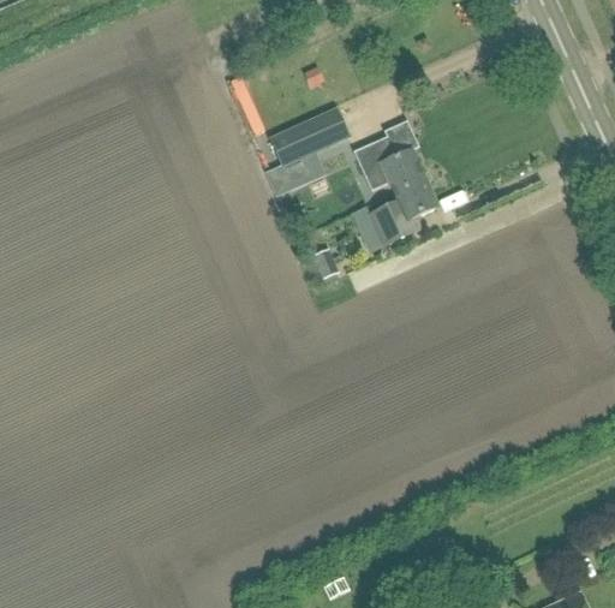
[(267,129),(242,75),(230,79),(255,135),(267,129)]
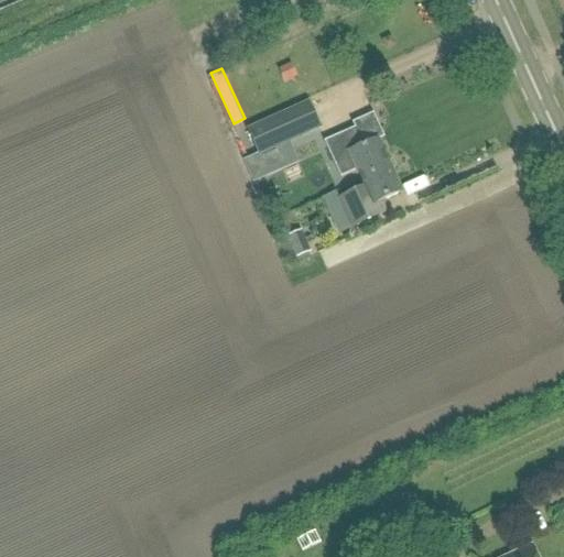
[(259,151),(289,138),(286,132),(317,118),(310,99),(248,127),(259,150),(259,151)]
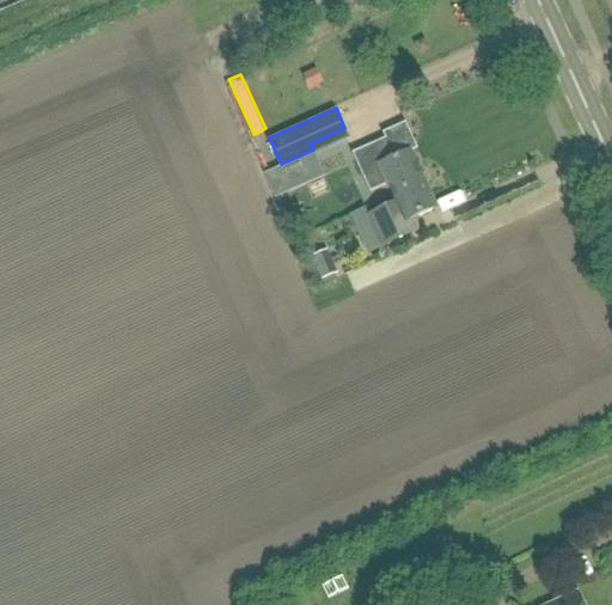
[(392,191),(423,177),(410,147),(395,154),(385,134),(380,136),(381,136),(353,150),(371,188),(387,179),(392,191)]
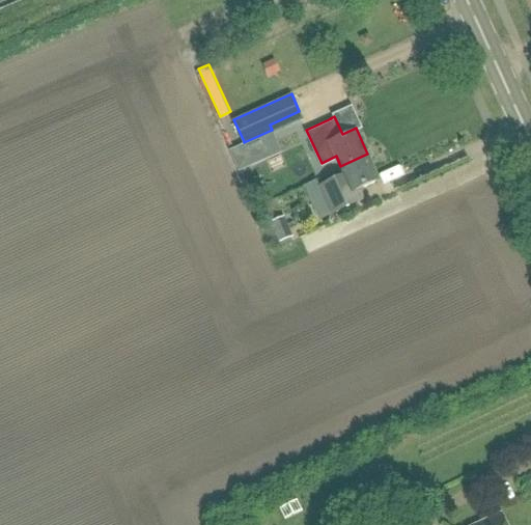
[(244,141),(230,147),(239,167),(252,161),(244,142),(244,141)]
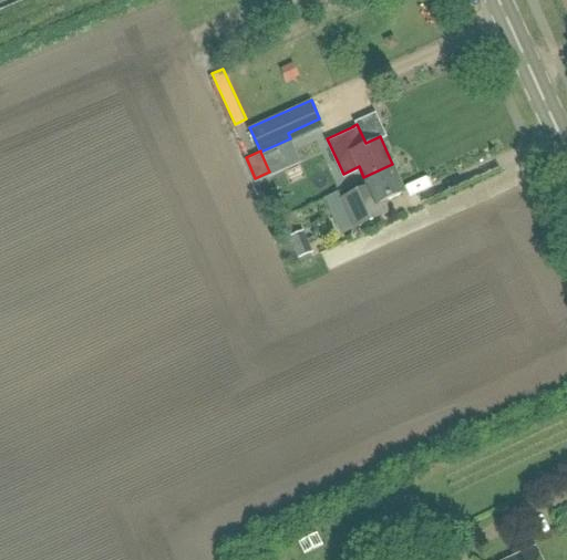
[(392,164),(363,177),(368,185),(340,197),(353,226),(388,210),(382,198),(403,188),(392,164)]
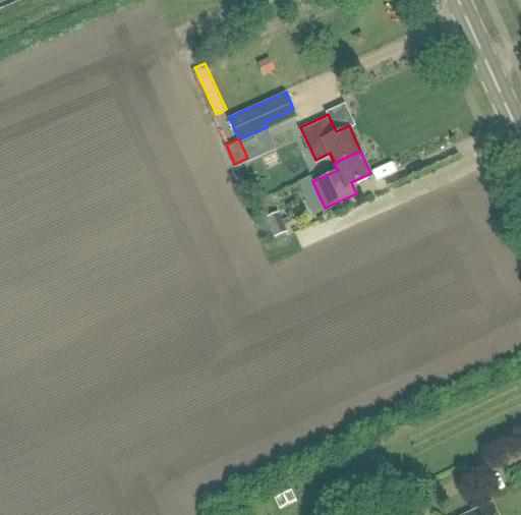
[(380,178),(401,172),(398,160),(375,167),(380,178)]
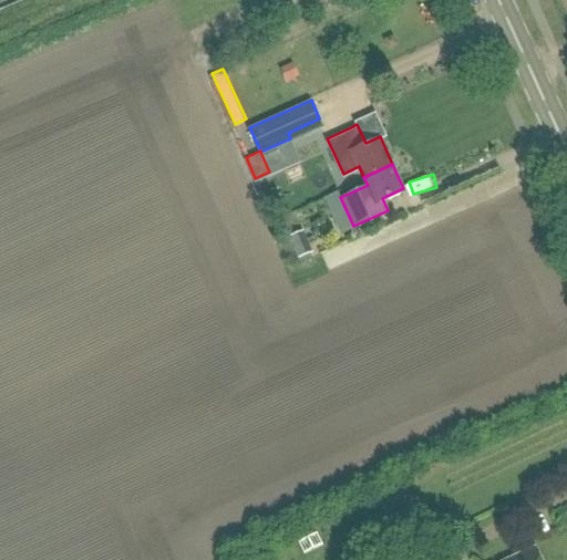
[(298,256),(313,248),(305,228),(289,236),(298,256)]
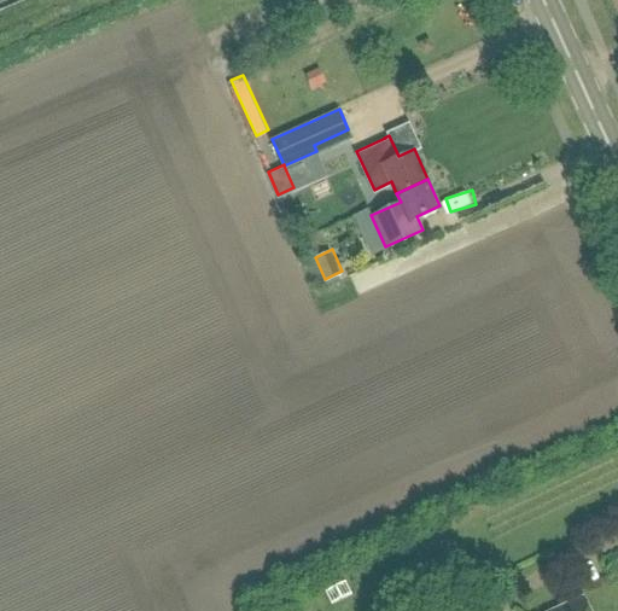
[(592,610),(584,594),(547,610),(592,610)]
